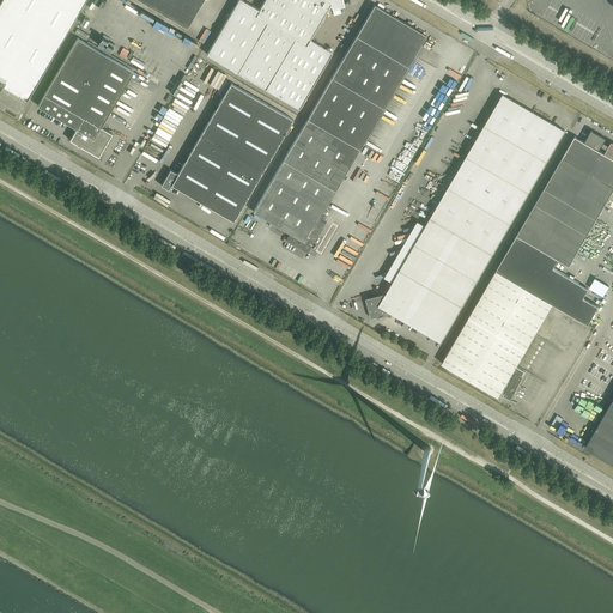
[(0,89),(2,84),(28,99),(85,0),(1,0),(1,1),(0,2),(0,89)]
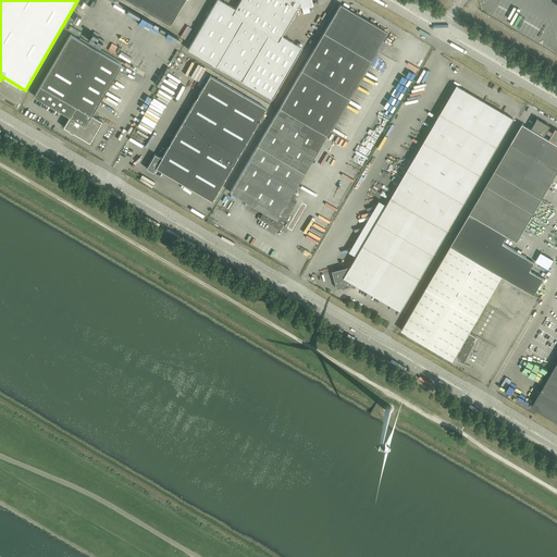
[(126,0),(170,25),(184,0),(126,0)]
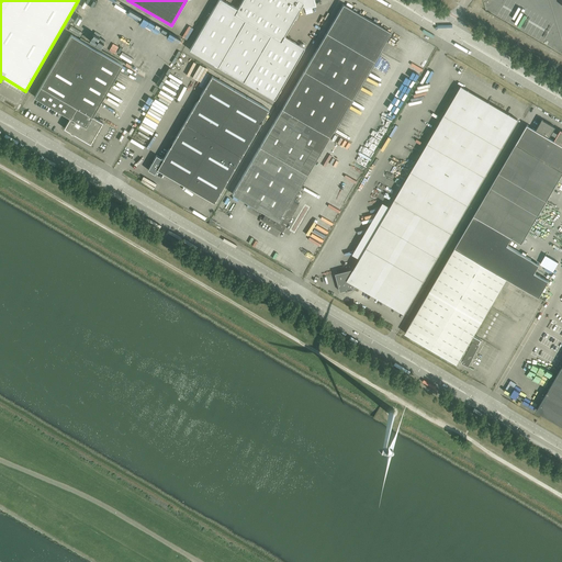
[(243,0),(237,9),(222,0),(218,0),(190,49),(274,99),(304,48),(284,36),(302,6),(304,4),(304,8),(305,8),(315,4),(313,0),(243,0)]
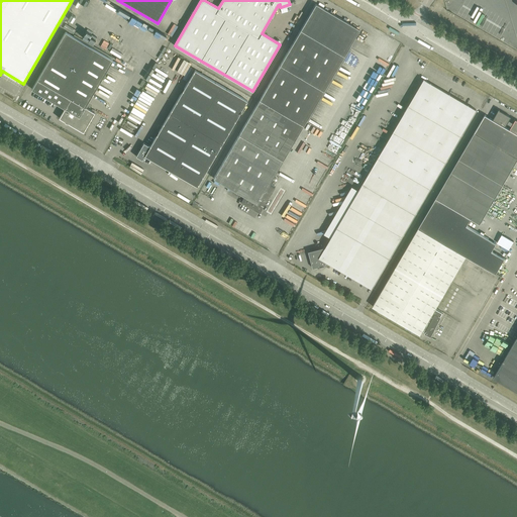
[(213,178),(227,187),(244,196),(241,202),(260,213),(275,189),(269,185),(359,29),(339,17),(335,15),(316,4),(213,178)]
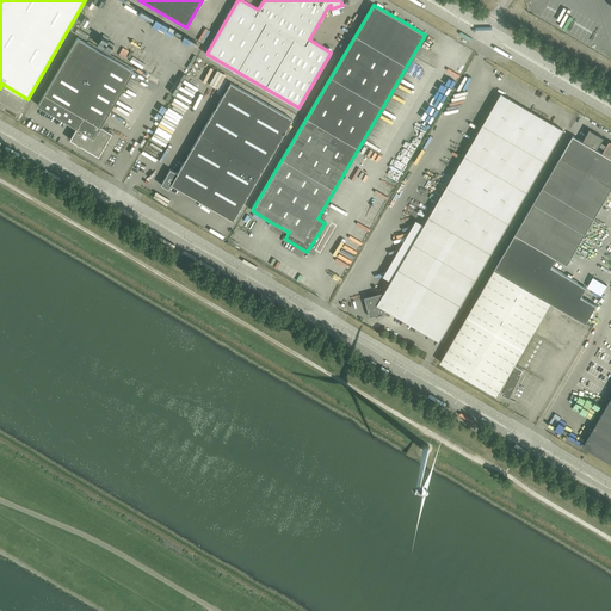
[(78,37),(37,105),(76,128),(69,140),(98,156),(112,133),(103,128),(104,127),(103,124),(102,124),(134,71),(78,37)]
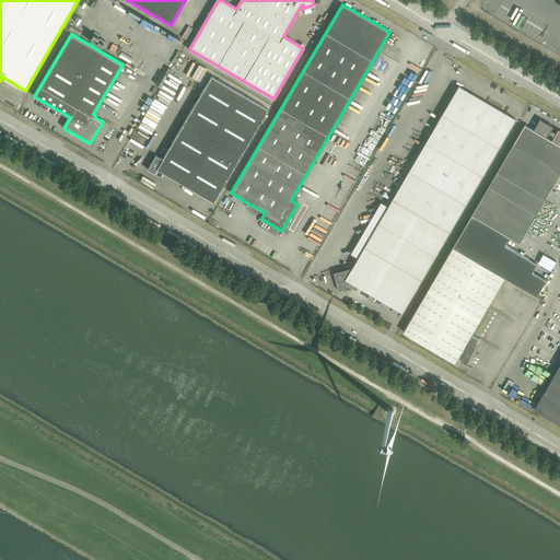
[(156,168),(213,201),(268,109),(211,76),(162,159),(155,155),(148,170),(154,173),(156,168)]
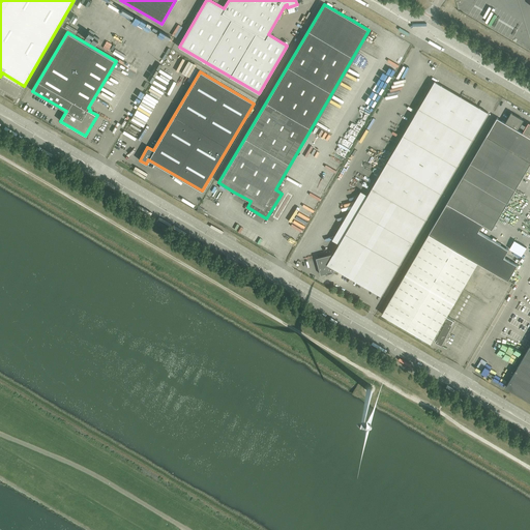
[(489,113),(435,81),(387,162),(441,193),(489,113)]
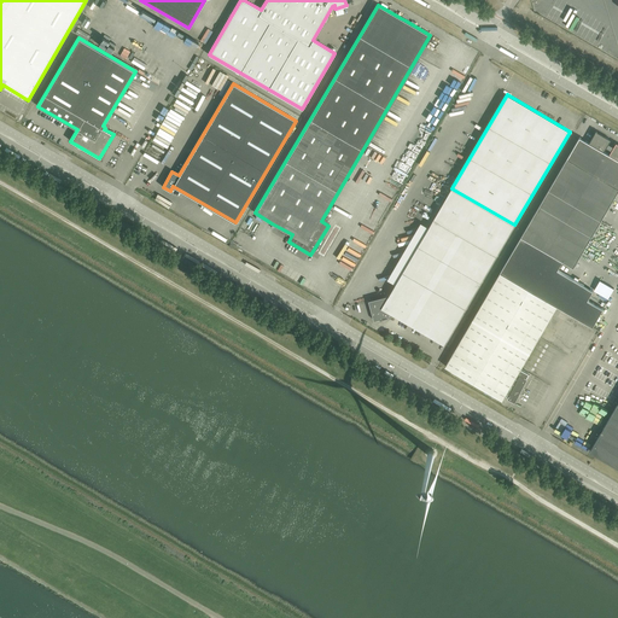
[(596,130),(589,143),(604,152),(606,147),(612,151),(610,155),(617,159),(617,143),(616,143),(613,146),(608,144),(611,140),(596,130)]
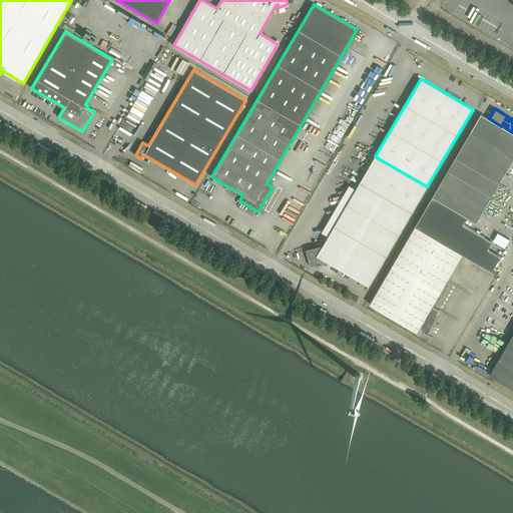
[(433,196),(467,216),(476,221),(512,158),(512,132),(506,128),(501,126),(489,118),(481,114),(433,196)]
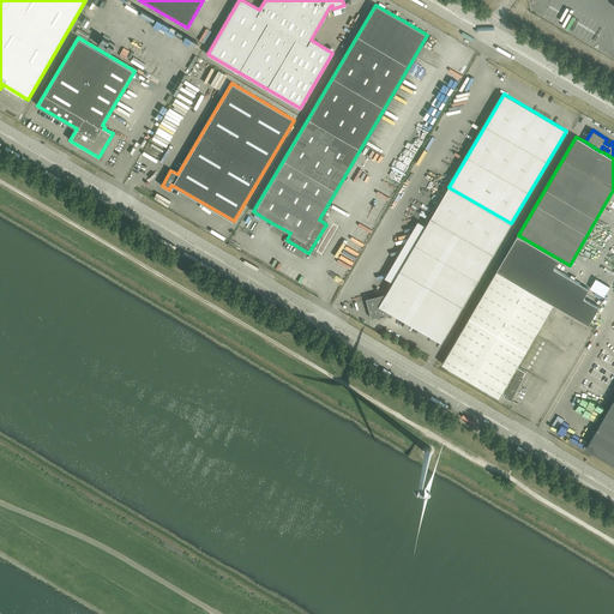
[(449,187),(431,218),(493,254),(511,223),(449,187)]
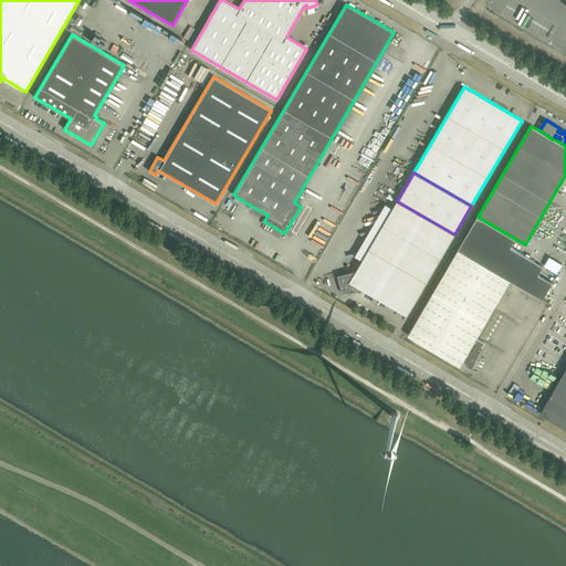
[(338,275),(343,294),(349,292),(355,291),(362,289),(364,291),(407,315),(408,314),(454,234),(397,201),(394,208),(363,260),(363,261),(357,270),(356,271),(338,275)]
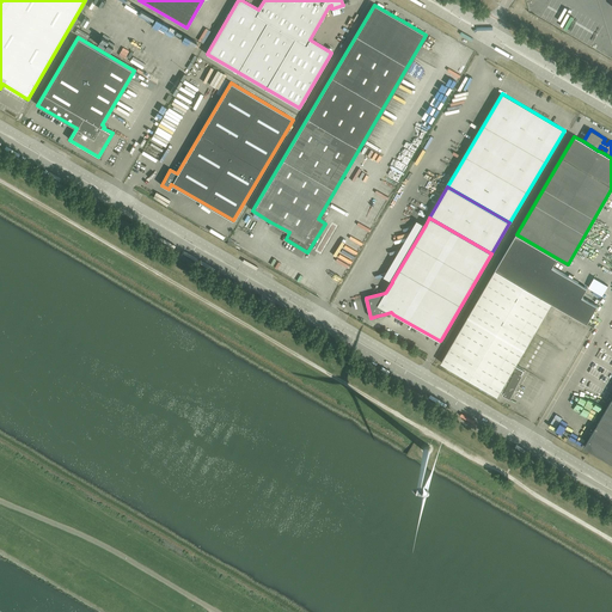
[(557,258),(516,234),(495,270),(552,303),(587,324),(598,306),(582,297),(587,287),(552,267),(557,258)]
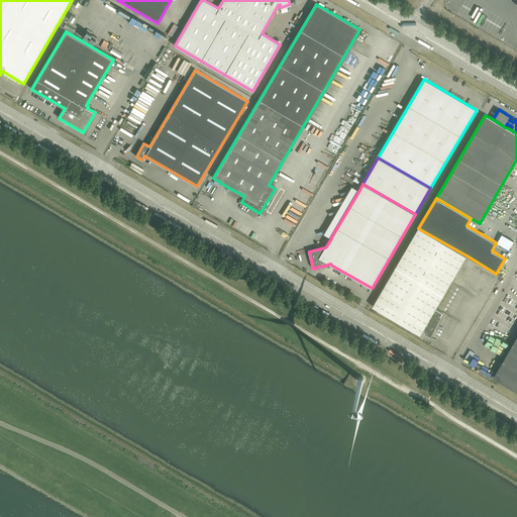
[(418,228),(373,306),(420,334),(423,330),(425,331),(424,333),(431,336),(441,316),(440,316),(443,312),(436,308),(467,255),(418,228)]
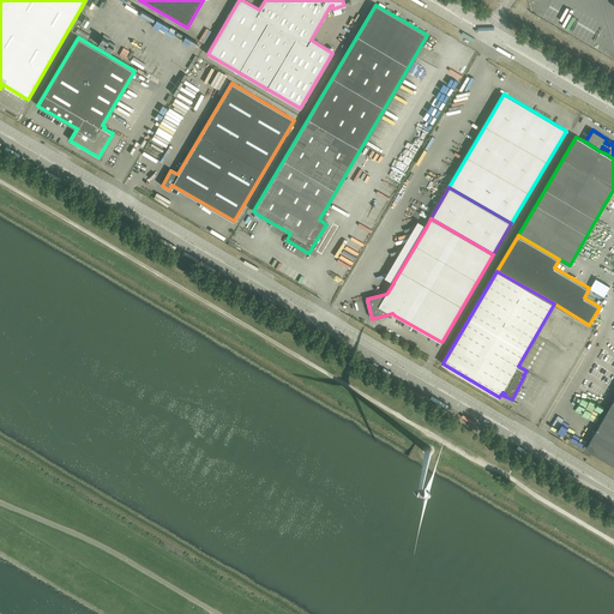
[(594,435),(587,449),(591,452),(613,464),(613,399),(611,405),(595,433),(594,435)]
